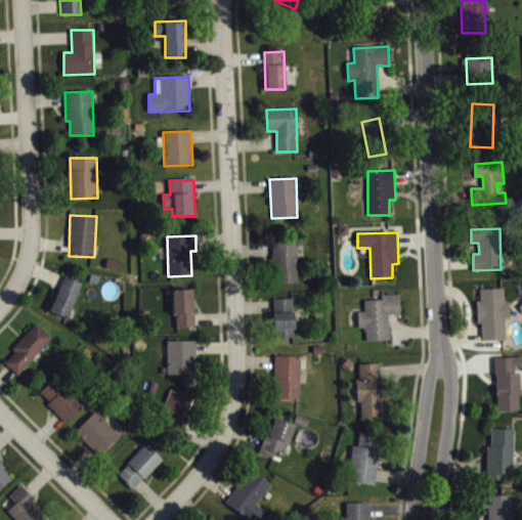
[(298,284),(297,242),(272,243),(274,285),(298,284)]
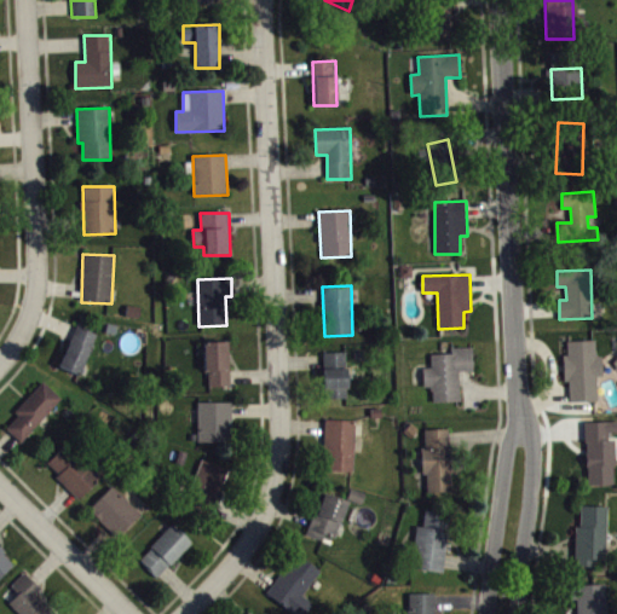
[(97,335),(76,326),(59,368),(80,376),(97,335)]
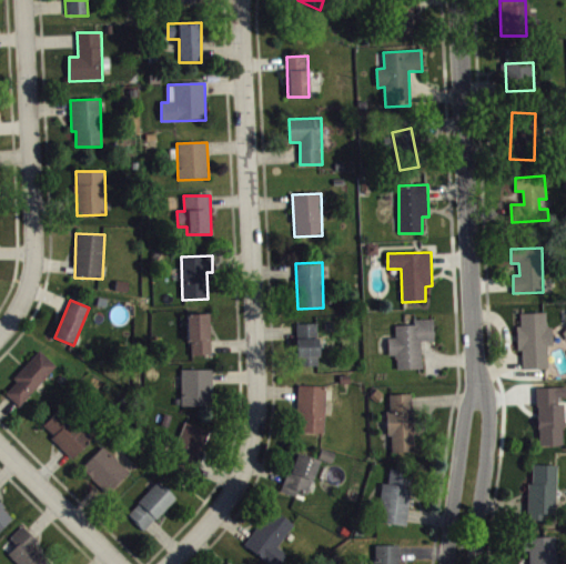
[(523,370),(548,369),(547,346),(553,345),(553,328),(547,328),(546,313),(521,314),(521,326),(517,326),(518,352),(523,352),(523,370)]
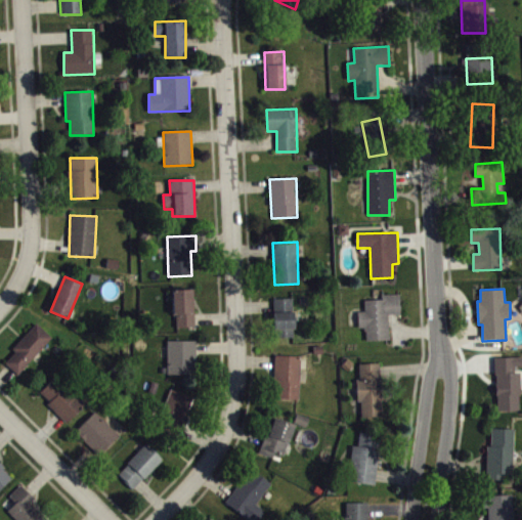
[(174,329),(194,328),(193,290),(174,291),(174,329)]
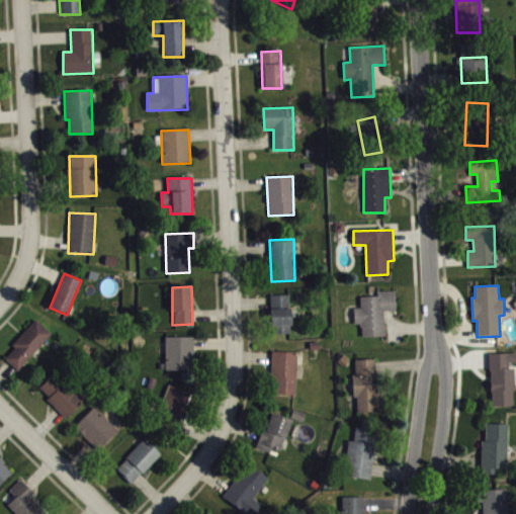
[(385,337),(384,312),(397,311),(396,291),(377,291),(377,296),(360,297),(360,309),(353,309),(354,325),(361,325),(362,338),(385,337)]
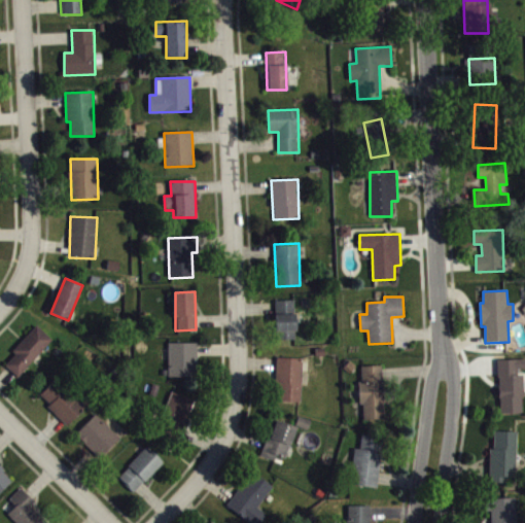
[(276,341),(296,340),(295,301),(275,301),(276,341)]
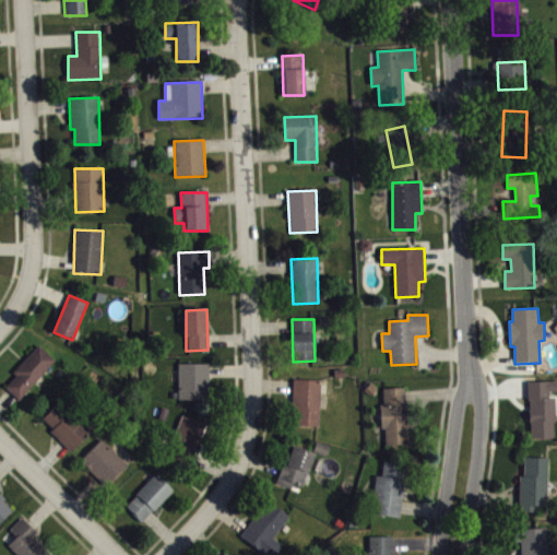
[(19,401),(56,362),(39,345),(12,374),(16,377),(6,388),(19,401)]
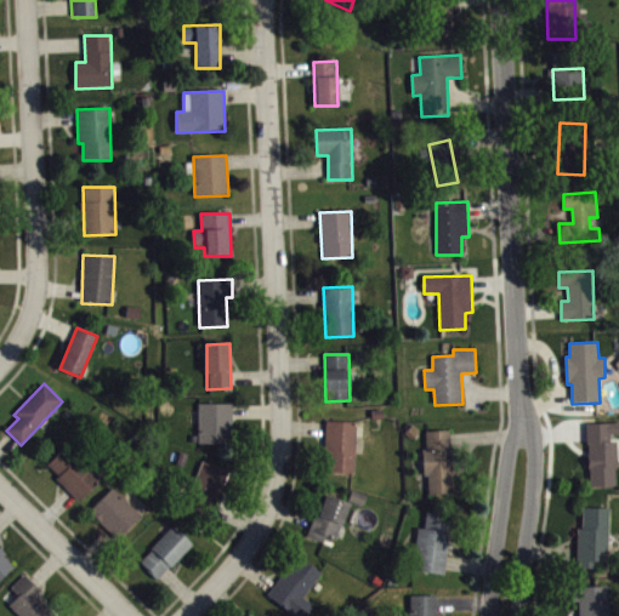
[(233,405),(199,404),(198,445),(232,445),(233,405)]
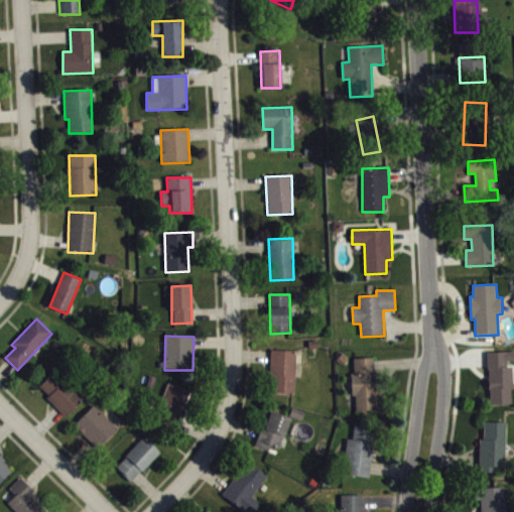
[(295,393),(296,352),(271,351),(270,393),(295,393)]
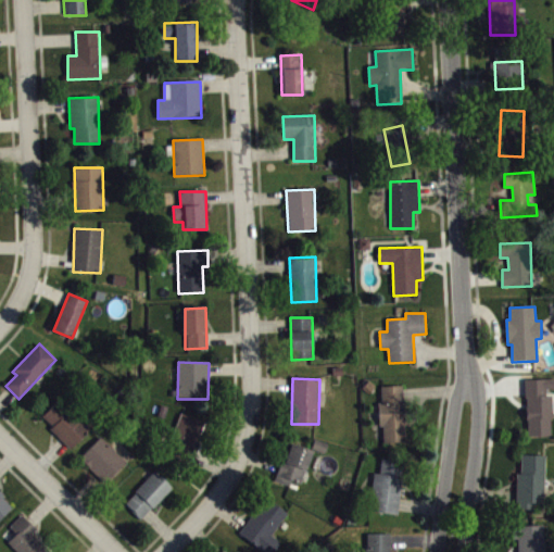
[(551,394),(546,394),(545,380),(526,380),(527,438),(552,437),(551,394)]
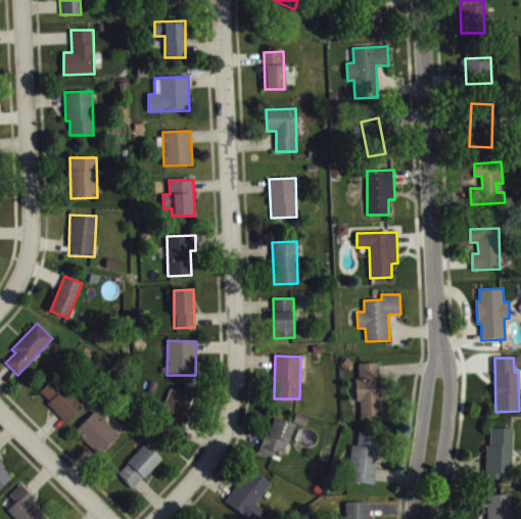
[(361,417),(382,416),(380,363),(357,364),(358,399),(361,399),(361,417)]
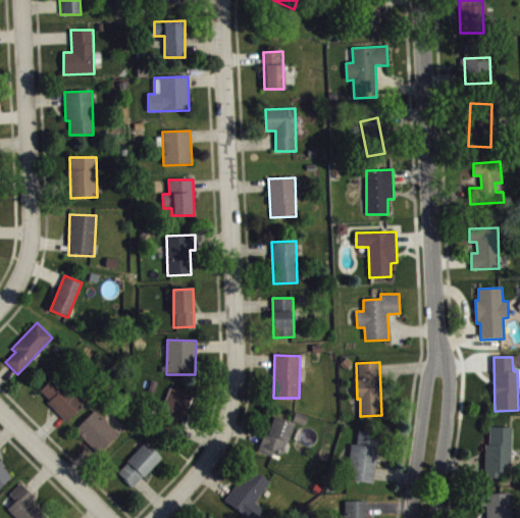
[(39,393),(66,420),(84,404),(55,376),(39,393)]
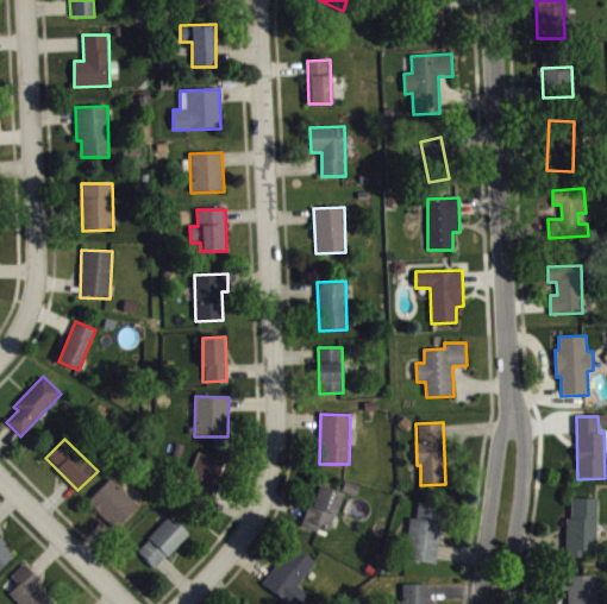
[(187,488),(214,495),(223,461),(195,454),(187,488)]
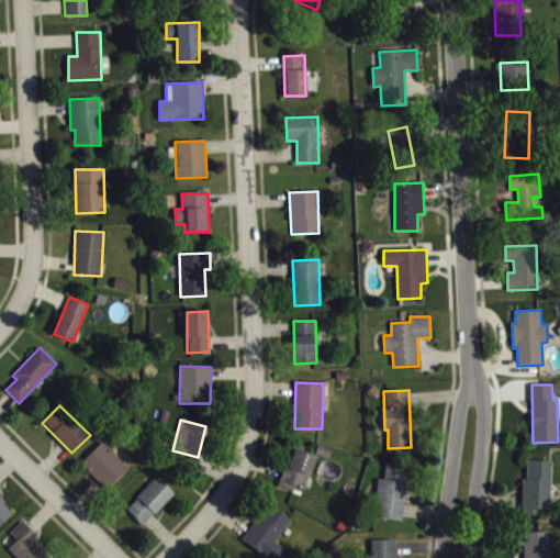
[(129,468),(102,442),(80,464),(105,490),(129,468)]
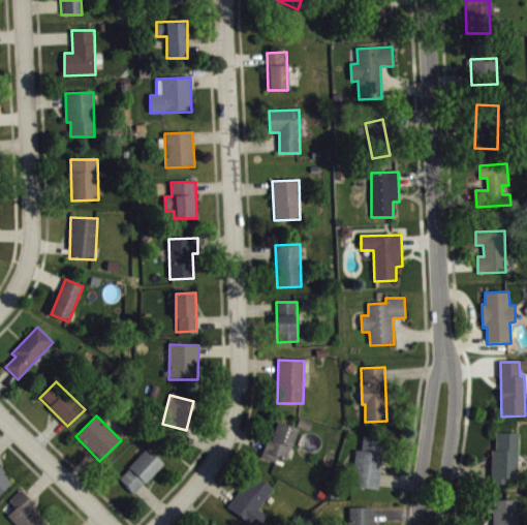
[(298,429),(274,422),(261,458),(276,463),(278,458),(287,461),(298,429)]
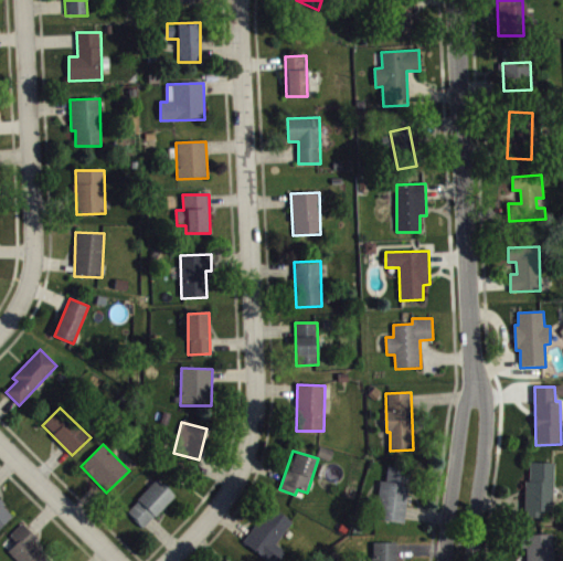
[(555,464),(530,463),(530,482),(526,482),(524,517),(553,518),(555,464)]
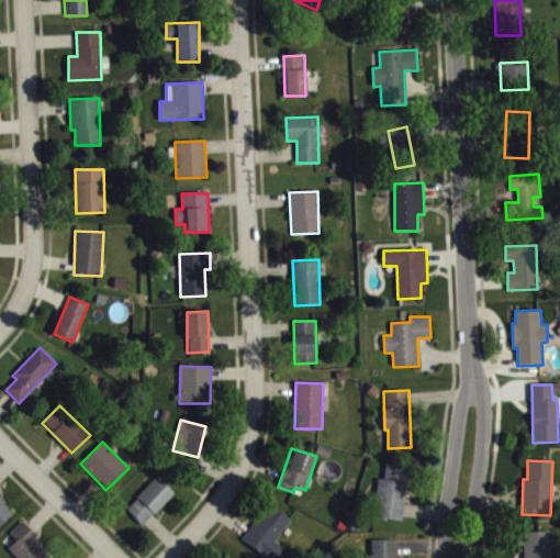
[(379,479),(374,517),(403,521),(410,468),(385,465),(384,479),(379,479)]
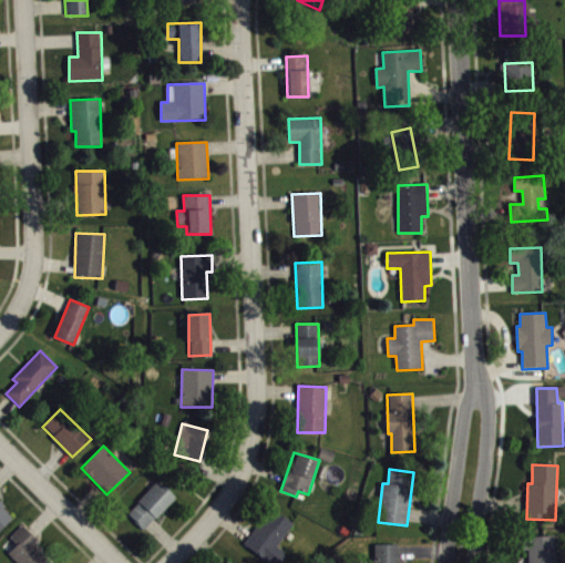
[(127,514),(145,531),(176,499),(157,481),(127,514)]
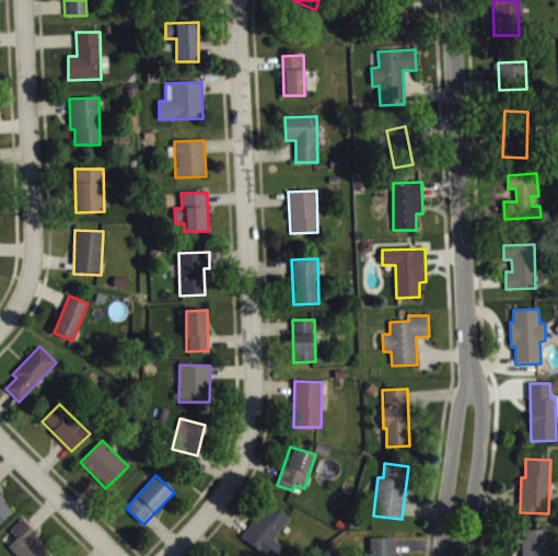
[(0,524),(14,511),(0,496),(0,524)]
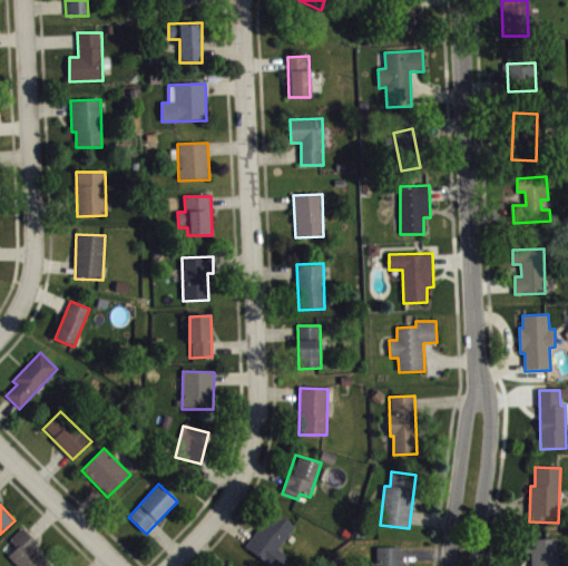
[(246,548),(268,565),(282,565),(289,557),(277,549),(295,527),(274,511),(246,548)]
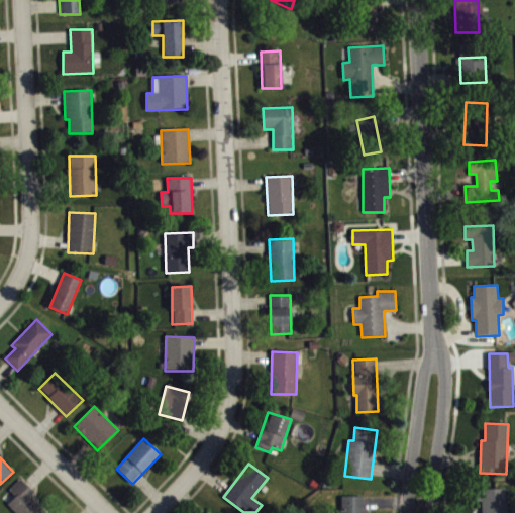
[(15,512),(45,512),(29,497),(34,492),(20,480),(9,491),(15,497),(7,505),(15,512)]
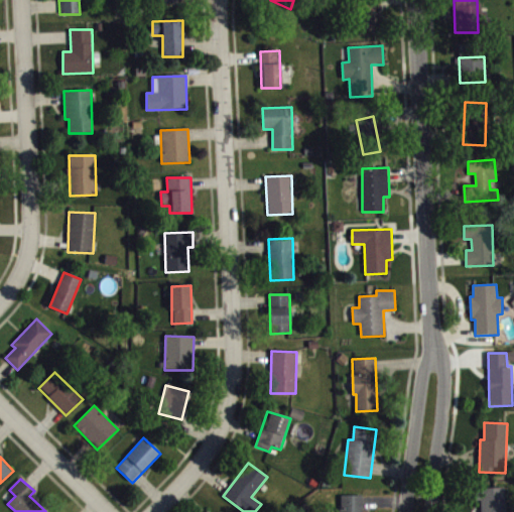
[(503,511),(503,488),(475,489),(476,501),(479,500),(479,511),(503,511)]
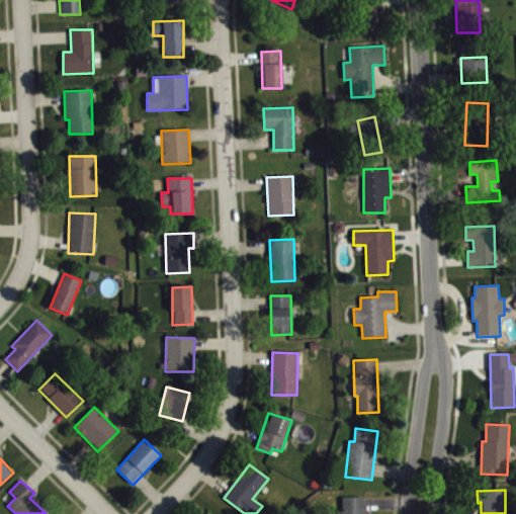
[(341,498),(340,513),(363,513),(364,498),(341,498)]
